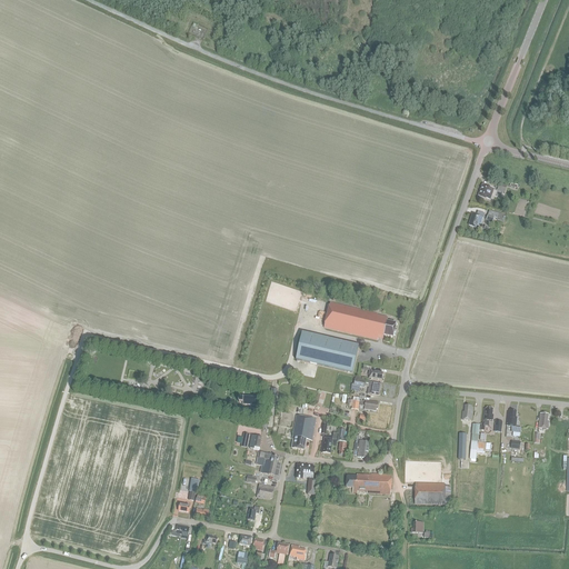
[(478,197),(490,201),(495,189),(482,185),(478,197)]
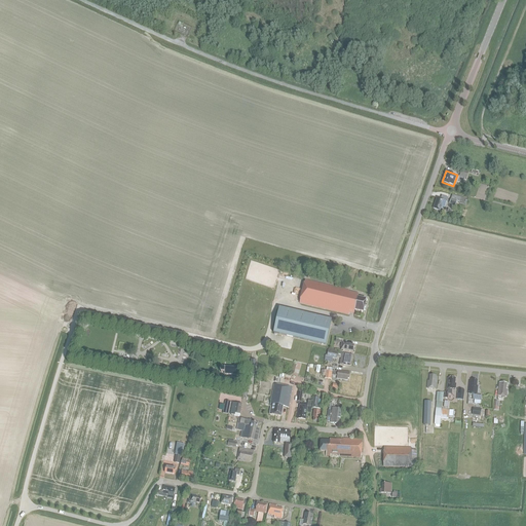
[(451,199),(457,201),(460,202),(459,204),(463,205),(464,203),(466,204),(467,200),(465,200),(465,199),(452,195),(451,199)]
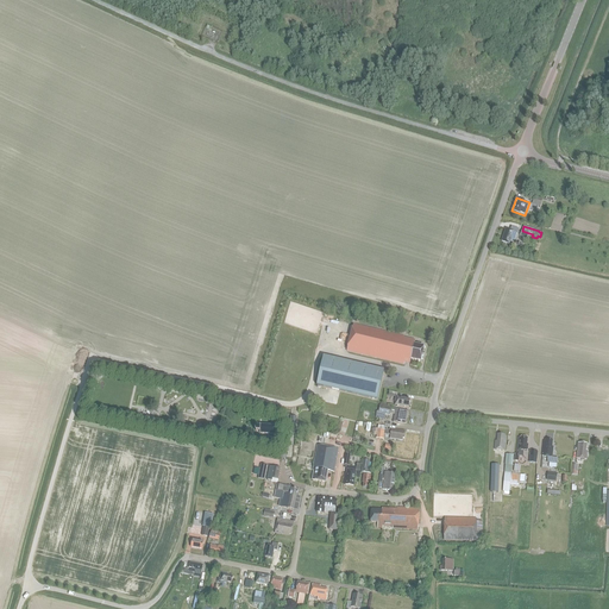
[(519,233),(506,230),(502,242),(514,246),(519,233)]
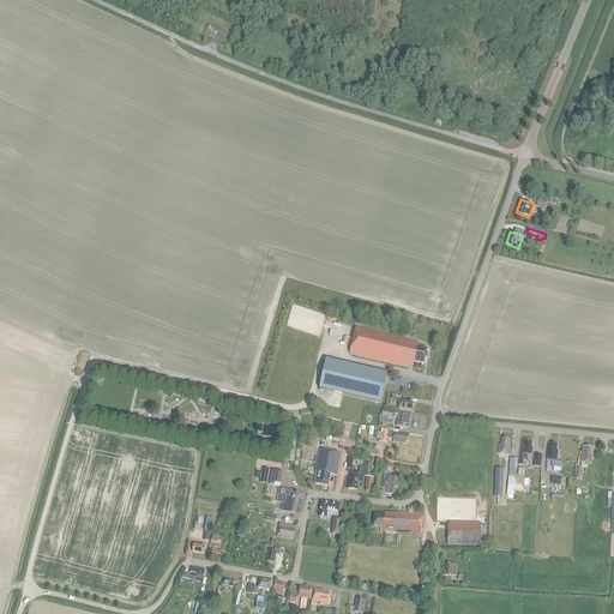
[(408,339),(356,327),(350,354),(408,367),(408,366),(414,366),(414,362),(425,365),(428,350),(417,348),(419,343),(408,341),(408,339)]
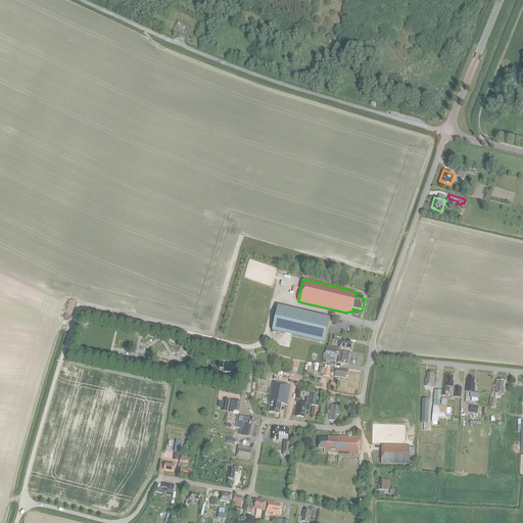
[(330,318),(278,305),(272,331),(324,343),(330,318)]
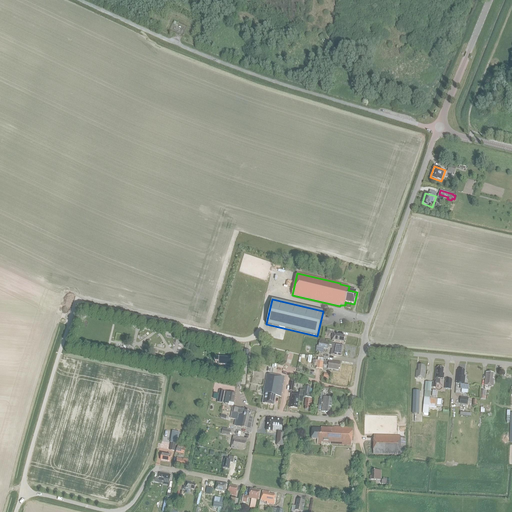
[(343,343),(345,336),(334,334),(335,330),(327,329),(327,332),(332,333),(332,337),(333,337),(332,341),(343,343)]
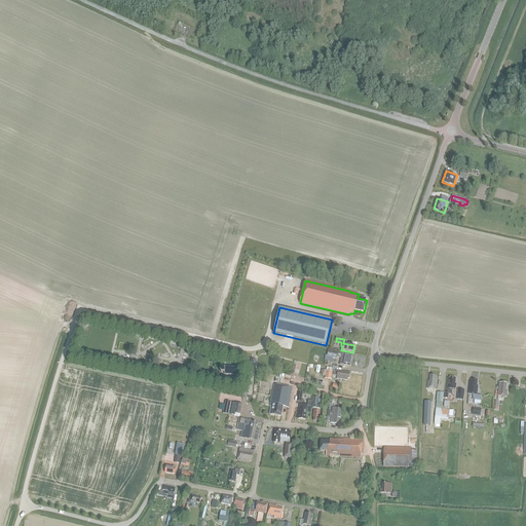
[(327,355),(326,355),(325,361),(332,362),(333,358),(337,359),(337,358),(341,359),(340,365),(351,366),(352,355),(342,353),(342,352),(330,350),(330,349),(329,349),(327,355)]
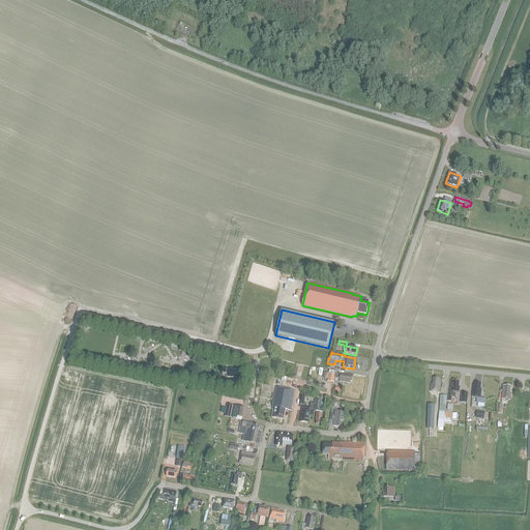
[(327,381),(333,382),(334,378),(340,379),(340,382),(351,383),(351,381),(352,382),(352,377),(351,377),(351,375),(339,374),(339,375),(334,374),(335,371),(329,371),(329,374),(324,373),(323,378),(328,379),(327,381)]
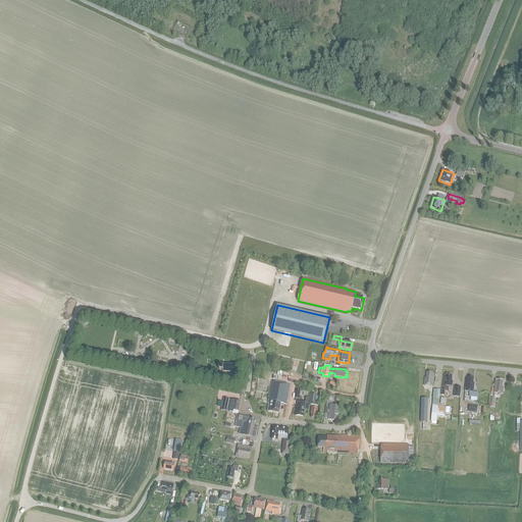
[(432,373),(427,372),(426,378),(425,378),(424,385),(432,386),(434,374),(432,374),(432,373)]
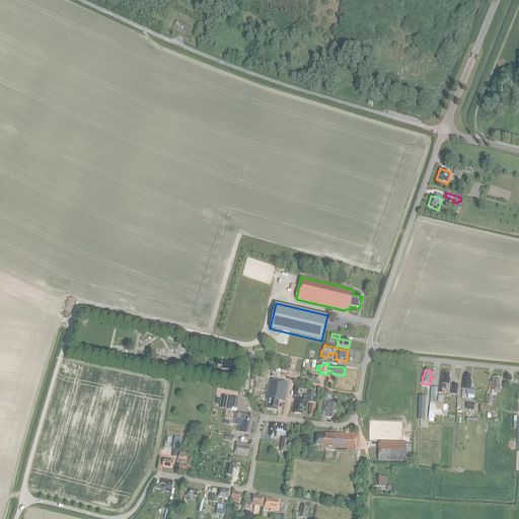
[(450,373),(444,372),(444,373),(442,373),(441,387),(439,387),(439,392),(442,393),(443,388),(445,389),(446,383),(450,384),(450,379),(449,378),(450,373)]
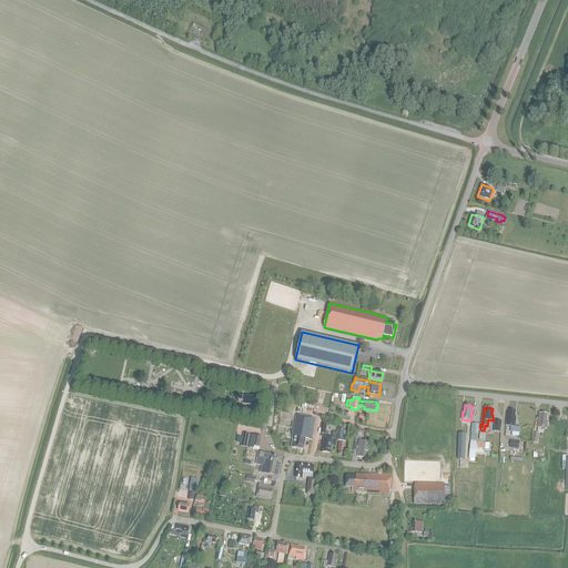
[(510,432),(519,433),(520,427),(515,427),(516,417),(515,417),(516,411),(509,411),(509,412),(507,412),(506,425),(511,426),(510,432)]
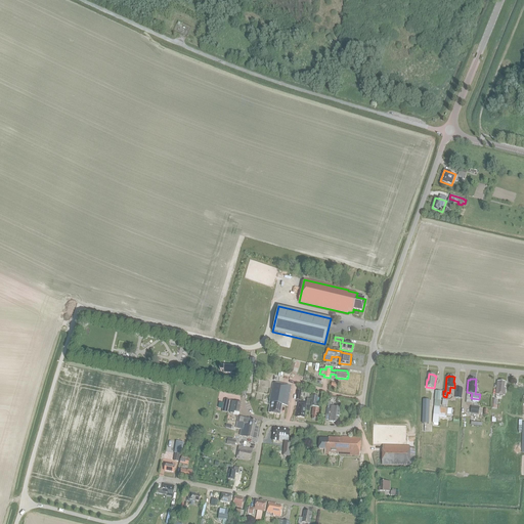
[(497,382),(496,395),(500,395),(500,396),(501,396),(501,397),(503,397),(503,396),(504,396),(504,395),(505,396),(506,388),(505,388),(505,382),(497,382)]
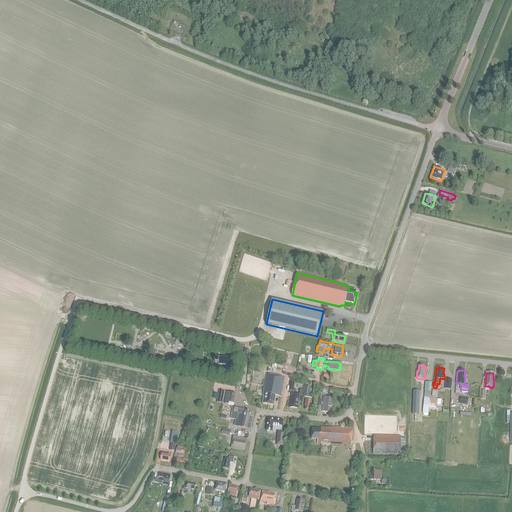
[(281,397),(284,377),(267,374),(263,396),(264,396),(275,398),(276,396),(281,397)]
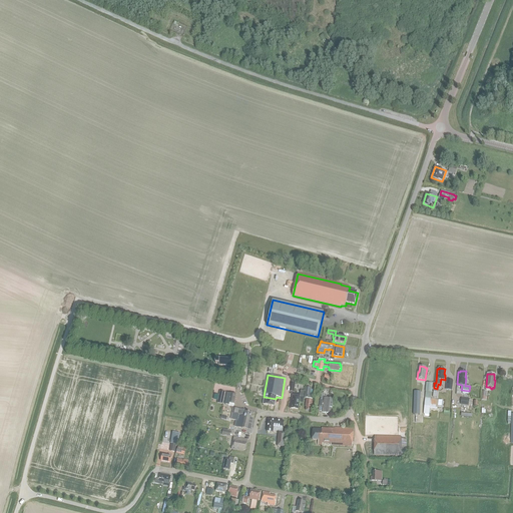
[(225,392),(219,391),(217,403),(223,404),(225,392)]
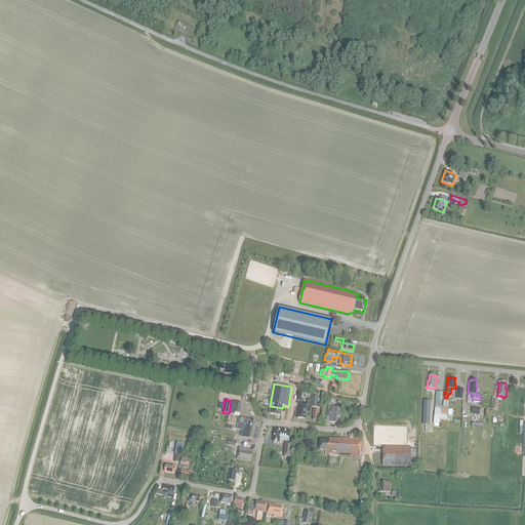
[(242,403),(233,402),(230,414),(234,414),(235,413),(240,414),(242,403)]
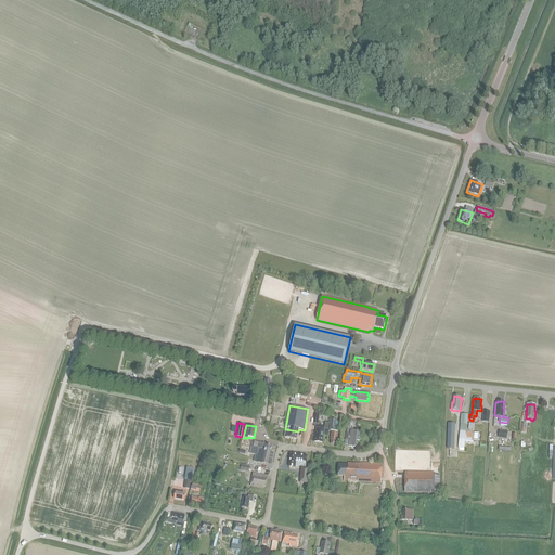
[(323,443),(325,426),(317,425),(317,428),(315,431),(314,431),(313,437),(315,437),(314,442),(323,443)]
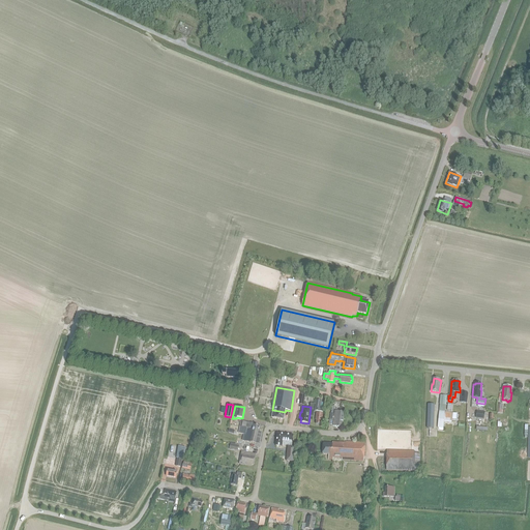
[(284,420),(285,412),(273,410),(271,418),(284,420)]
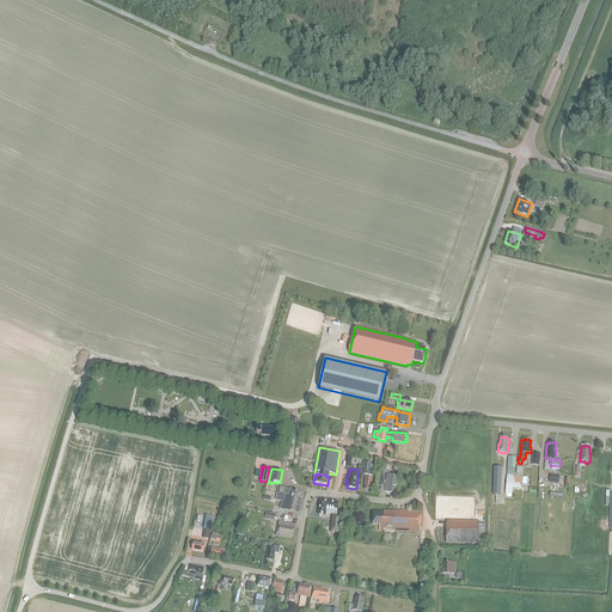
[(391,475),(387,475),(386,482),(386,483),(385,493),(395,494),(396,488),(397,483),(397,477),(391,476),(391,475)]
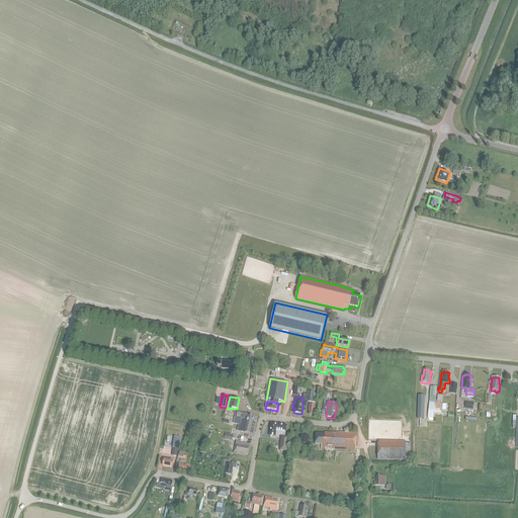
[(465,409),(473,410),(475,403),(466,402),(465,409)]
